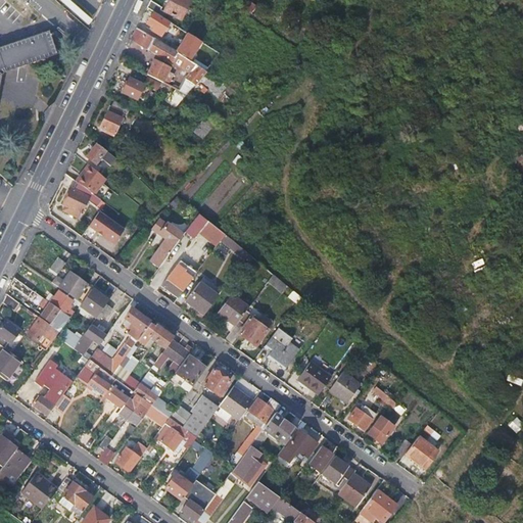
[(150,2),(147,8),(153,12),(161,17),(164,11),(181,19),(191,0),(168,0),(163,8),(150,2)]
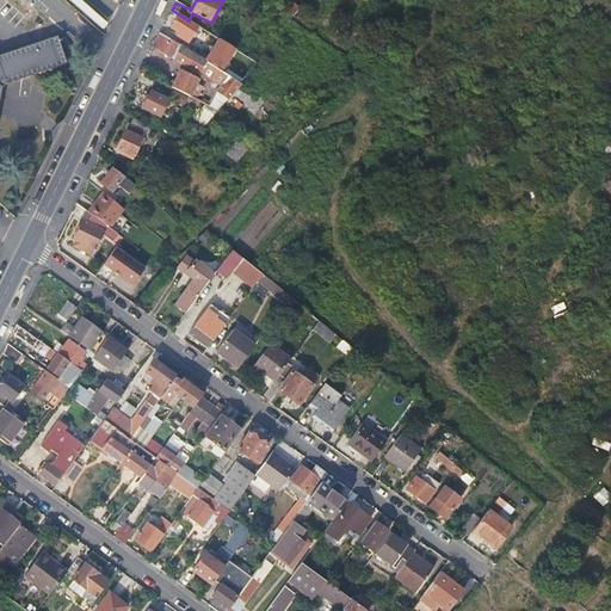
[(295,0),(288,12),(292,14),(303,0),(295,0)]
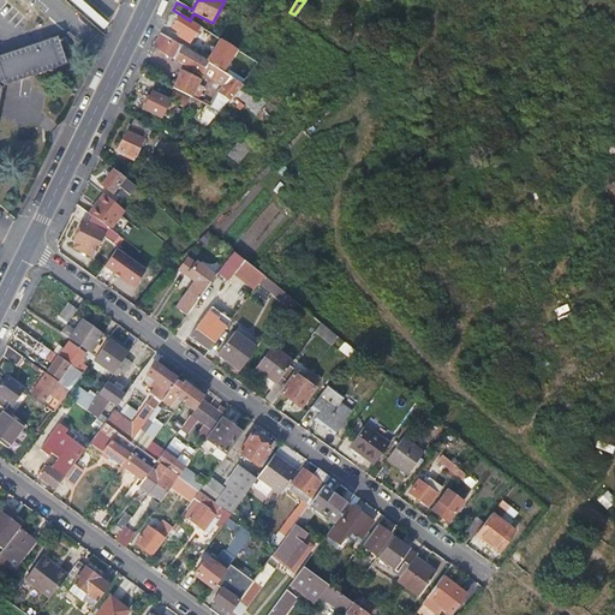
[(190,21),(180,15),(172,28),(180,33),(179,35),(189,41),(192,35),(195,30),(198,25),(190,21)]
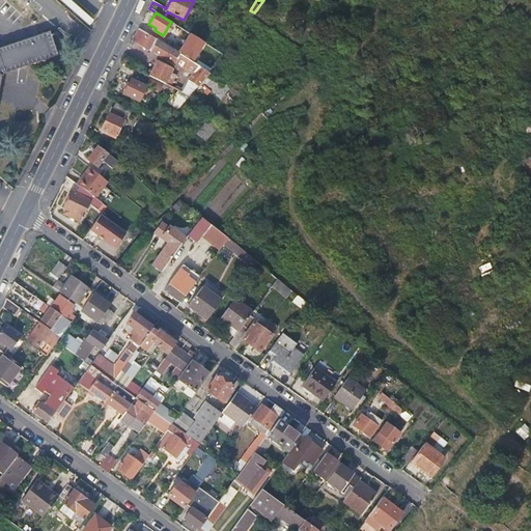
[(189,94),(196,85),(208,71),(180,54),(180,53),(139,30),(136,36),(130,50),(174,64),(176,61),(194,71),(183,91),(189,94)]
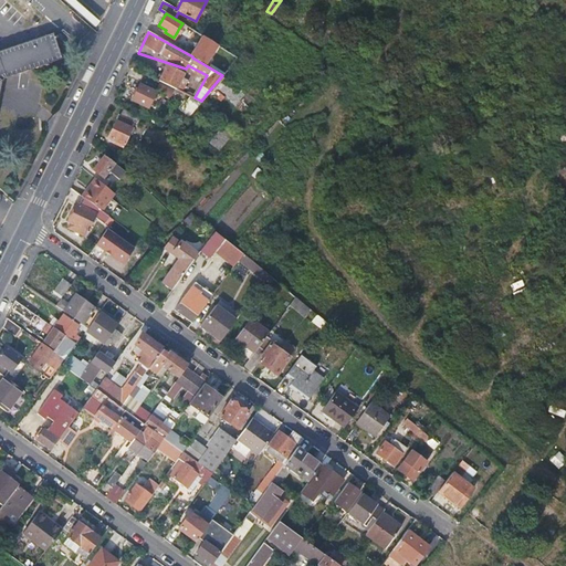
[(0,92),(1,85),(7,80),(62,62),(53,35),(0,51),(0,92)]
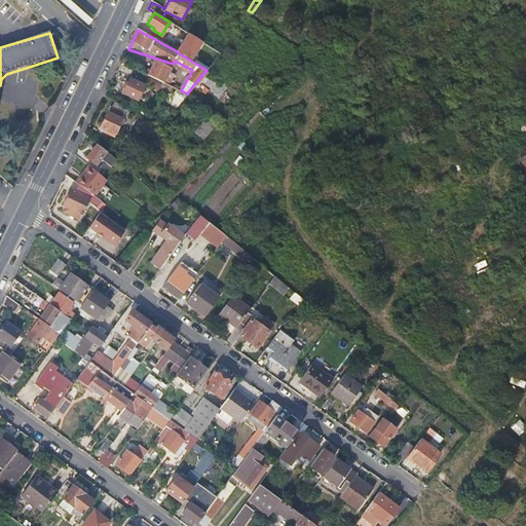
[(186,52),(184,55),(199,64),(207,51),(194,44),(189,53),(186,52)]
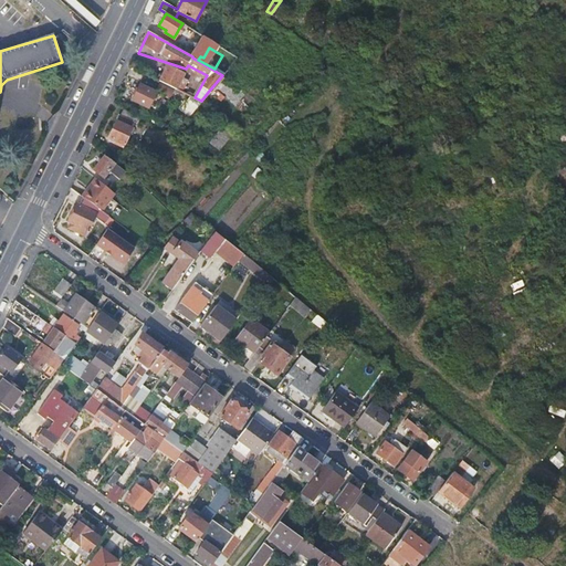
[(166,65),(158,81),(181,91),(186,80),(182,77),(184,74),(166,65)]
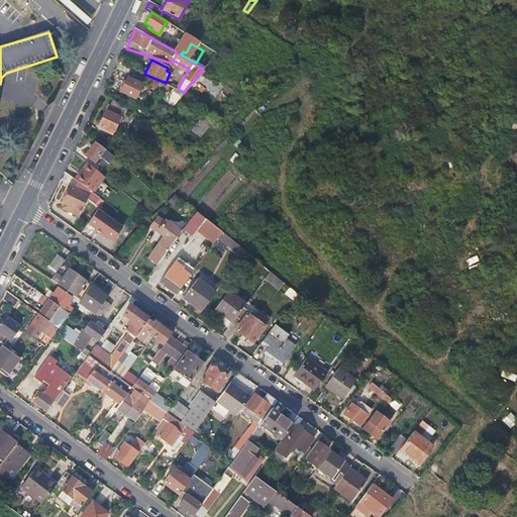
[(159,82),(146,76),(142,84),(156,90),(159,82)]
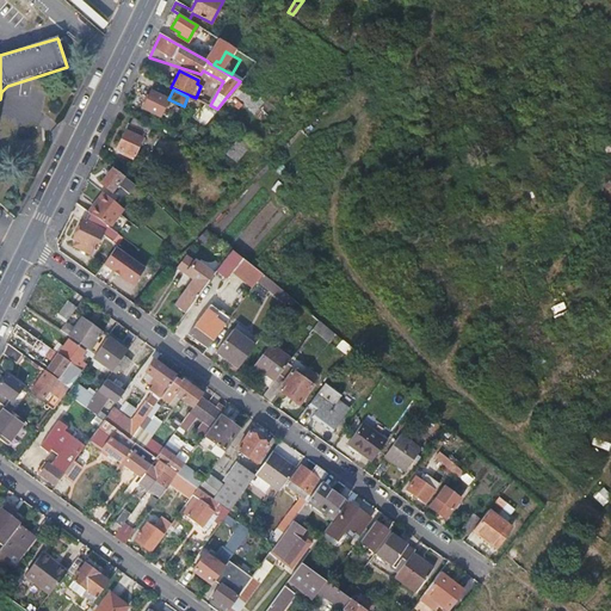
[(146,103),(143,107),(160,116),(162,111),(171,115),(176,104),(168,100),(152,92),(148,98),(146,103)]
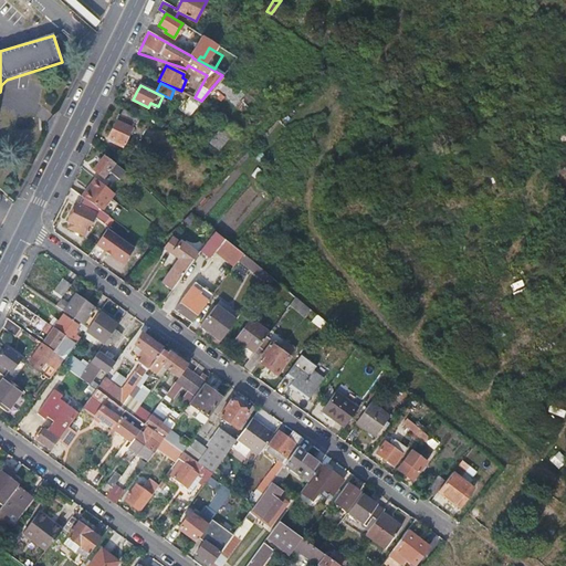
[(192,107),(185,103),(182,102),(177,112),(186,117),(192,107)]
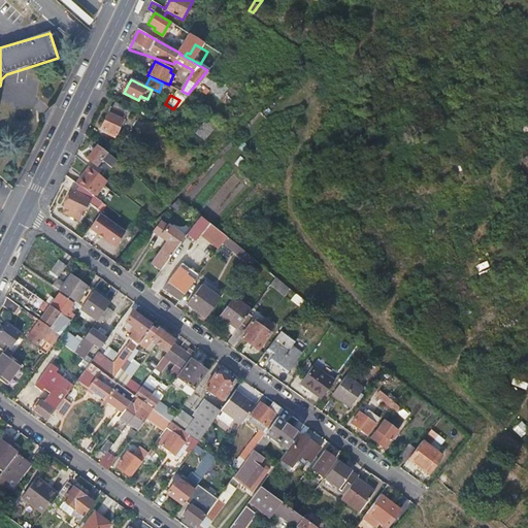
[(126,124),(123,122),(126,116),(112,109),(102,131),(106,132),(105,135),(113,140),(121,126),(124,128),(126,124)]
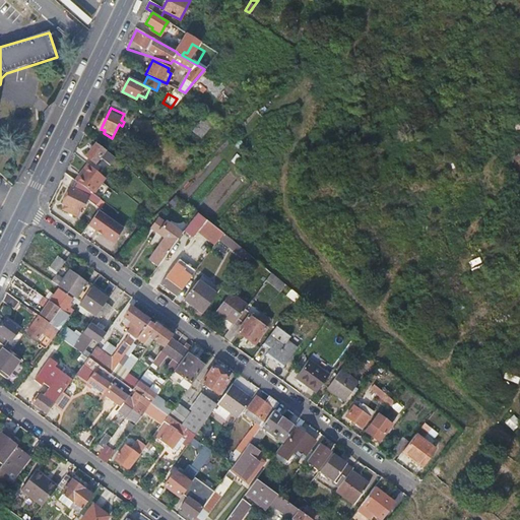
[(114,163),(117,157),(98,143),(87,157),(96,165),(100,158),(103,160),(106,156),(114,163)]
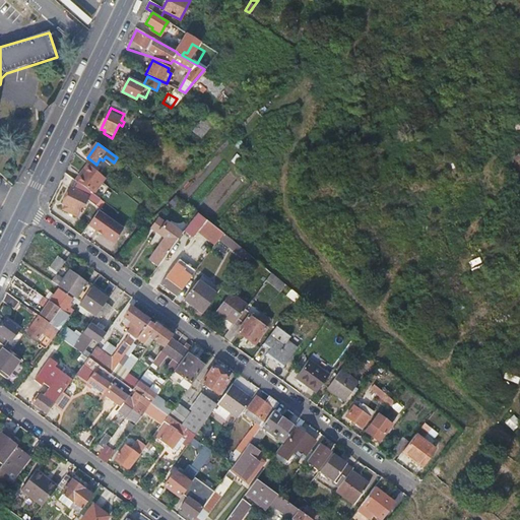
[(87,165),(75,182),(76,182),(94,195),(106,179),(100,174),(87,165)]
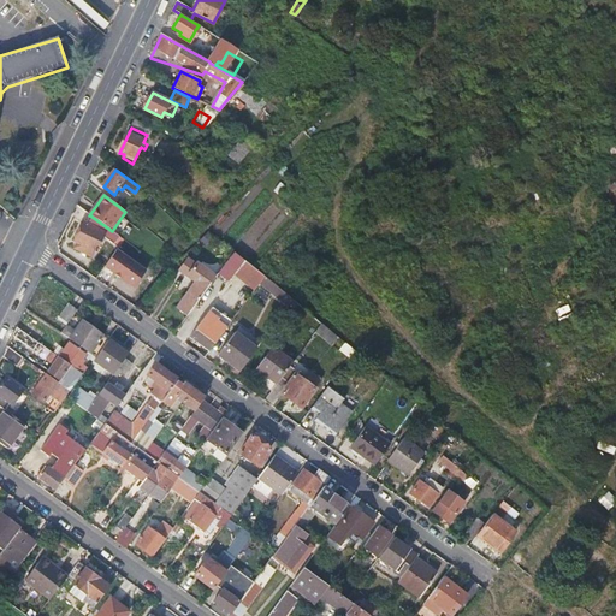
[(111,249),(117,235),(112,231),(90,215),(87,225),(83,224),(75,243),(80,246),(77,249),(95,258),(101,246),(111,249)]
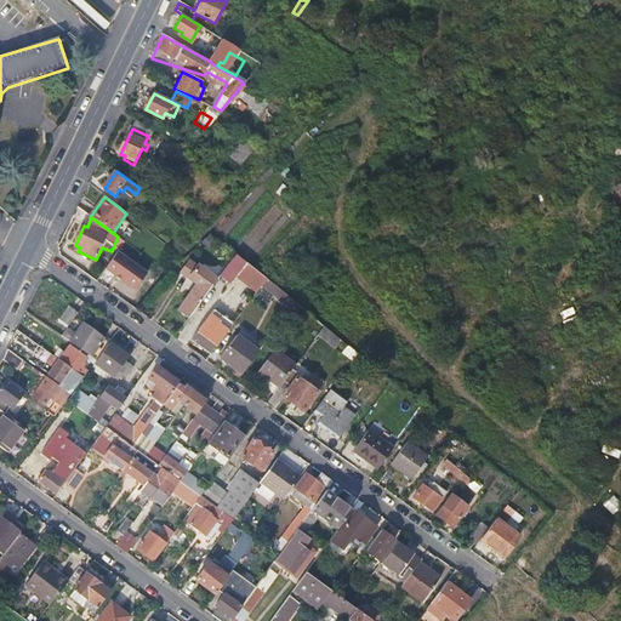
[(148,274),(118,252),(106,269),(136,291),(148,274)]
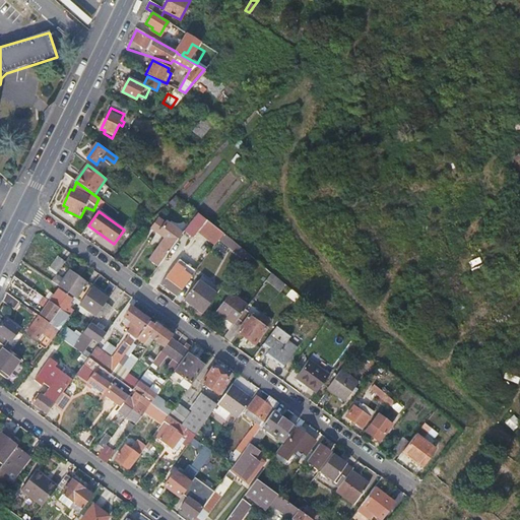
[(198,231),(215,245),(220,239),(224,233),(198,212),(184,231),(193,238),(198,231)]
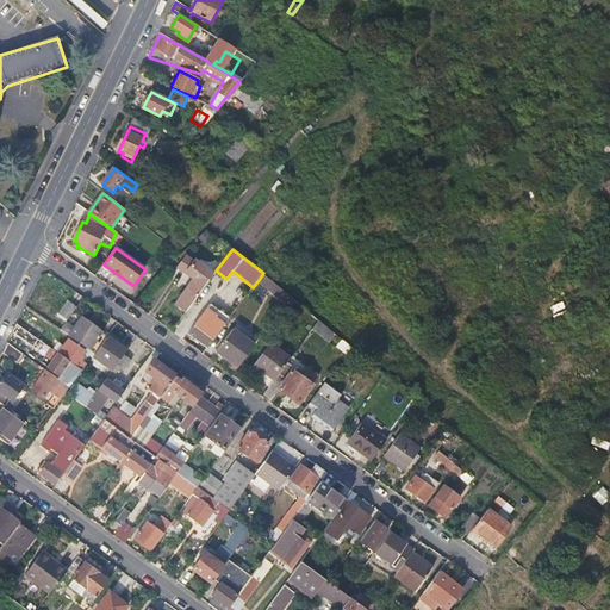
[(175,305),(186,312),(201,291),(215,272),(187,251),(176,267),(193,279),(175,305)]
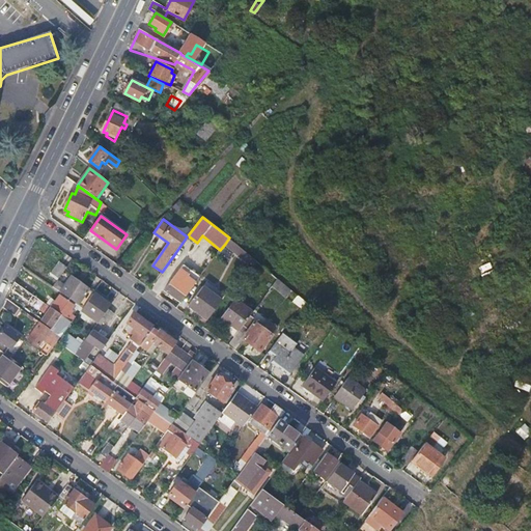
[(249,262),(252,257),(229,238),(225,244),(249,262)]
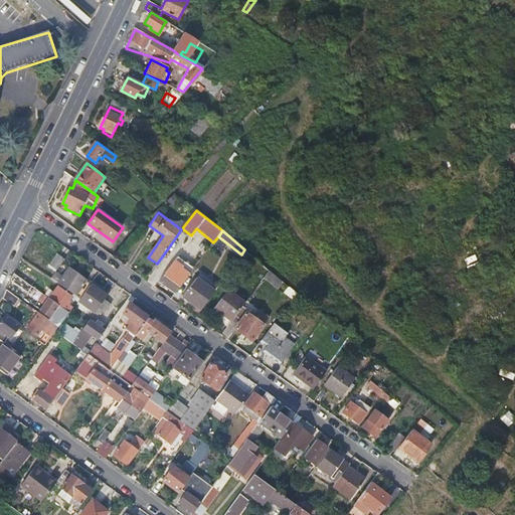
[(55,273),(64,261),(56,254),(47,267),(55,273)]
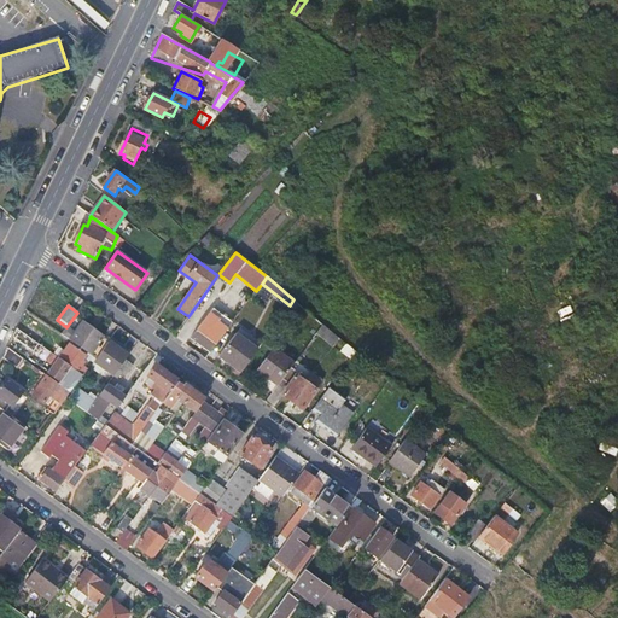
[(233,321),(214,307),(191,338),(210,353),(233,321)]
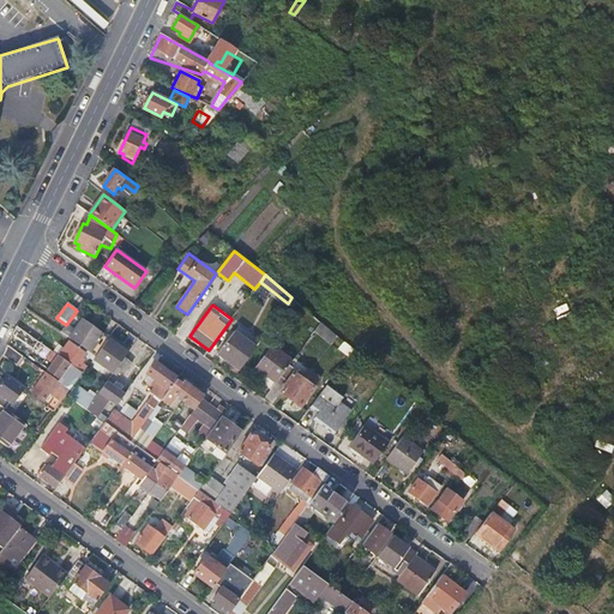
[(97,354),(108,338),(82,320),(70,338),(86,351),(95,357),(97,354)]
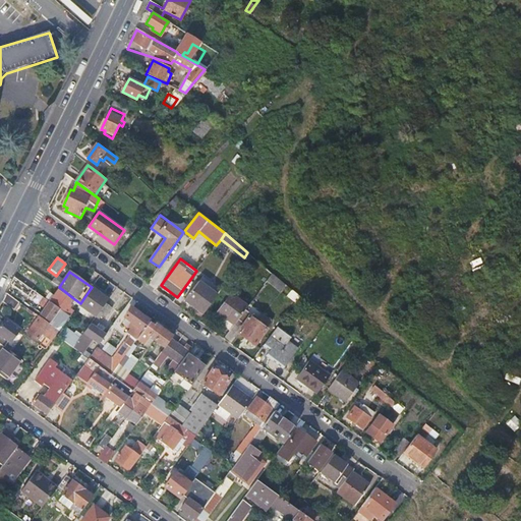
[(285,288),(287,285),(272,273),(272,274),(270,276),(269,278),(280,287),(283,286),(285,288)]
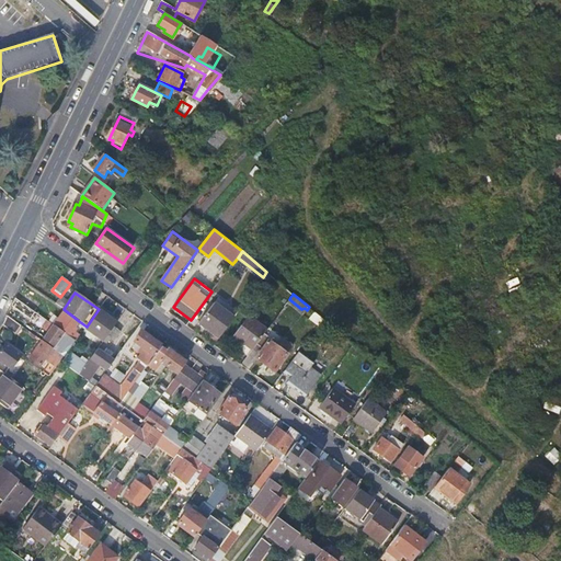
[(22,304),(15,298),(12,305),(29,318),(34,311),(22,304)]
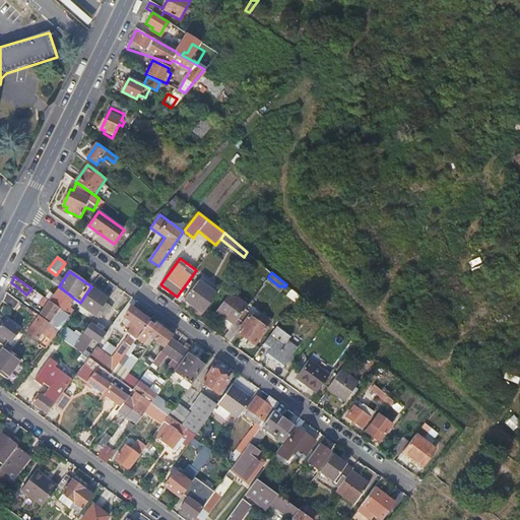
[(24,276),(20,281),(31,288),(33,289),(36,284),(24,276)]
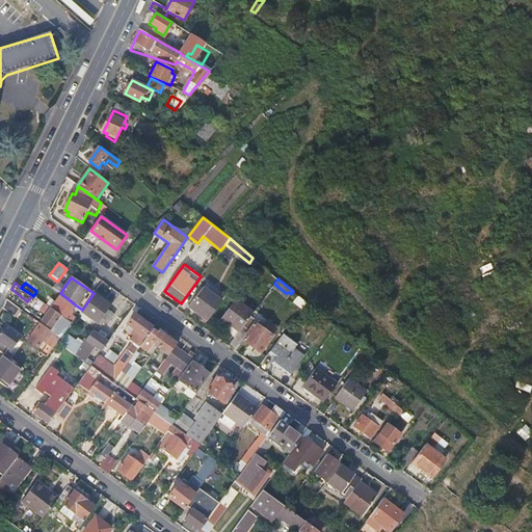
[(201,320),(205,323),(222,299),(204,286),(188,306),(203,316),(201,320)]
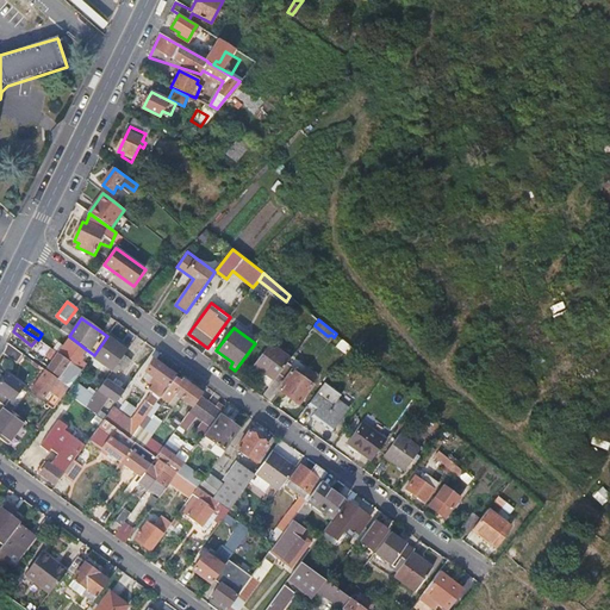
[(126,350),(129,347),(110,332),(107,336),(126,350)]
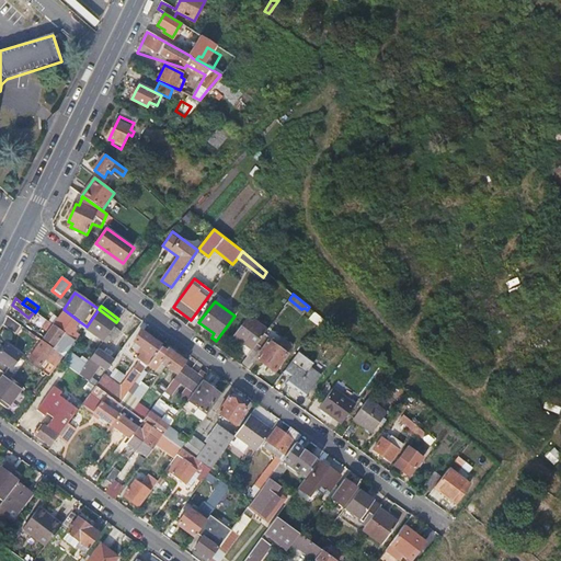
[(79,321),(64,309),(57,318),(52,325),(75,342),(79,336),(73,333),(77,329),(75,328),(79,321)]
